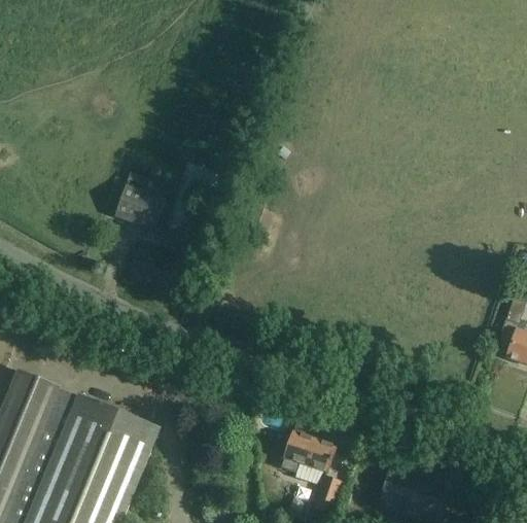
[(207,176),(224,178),(227,154),(202,151),(197,199),(204,200),(207,176)]
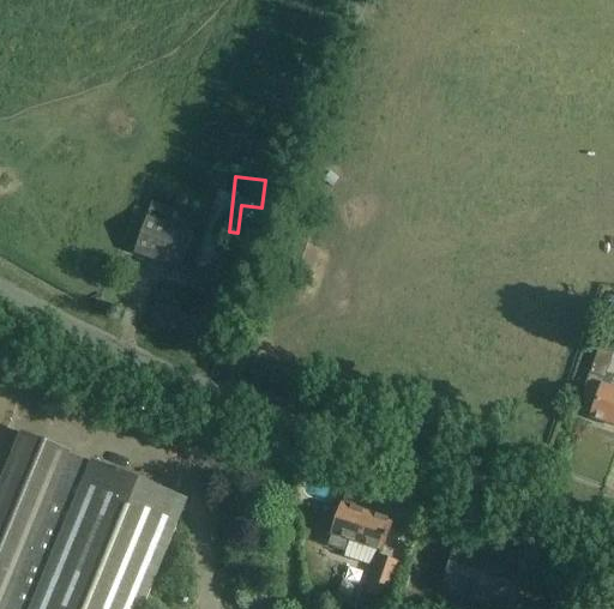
[(148,213),(143,227),(134,249),(180,266),(192,230),(148,213)]
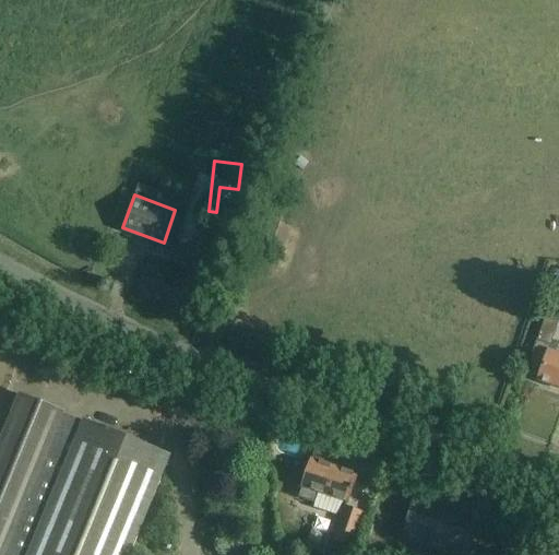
[(258,255),(273,260),(285,220),(271,215),(258,255)]
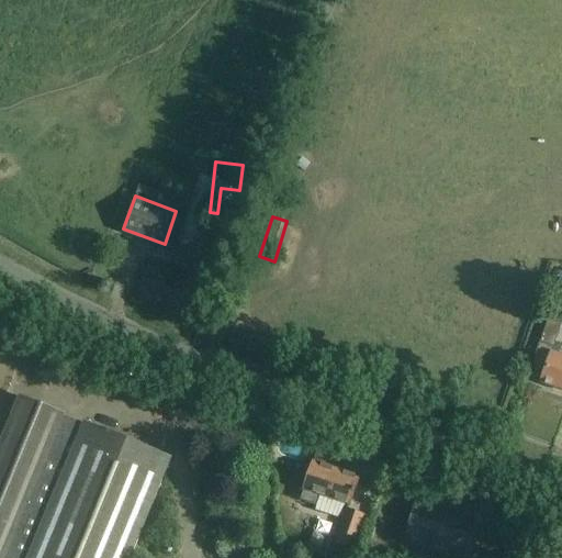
[(547,317),(528,374),(541,378),(540,380),(561,387),(561,342),(555,339),(561,322),(547,317)]
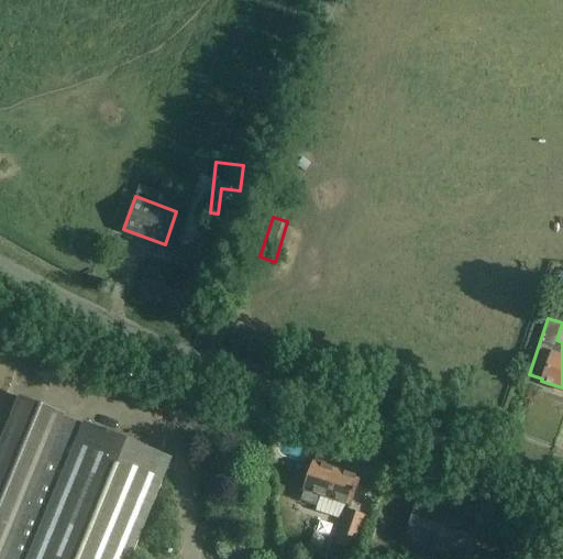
[(19,394),(10,414),(0,439),(0,558),(128,558),(170,457),(84,420),(79,431),(59,423),(63,413),(19,394)]
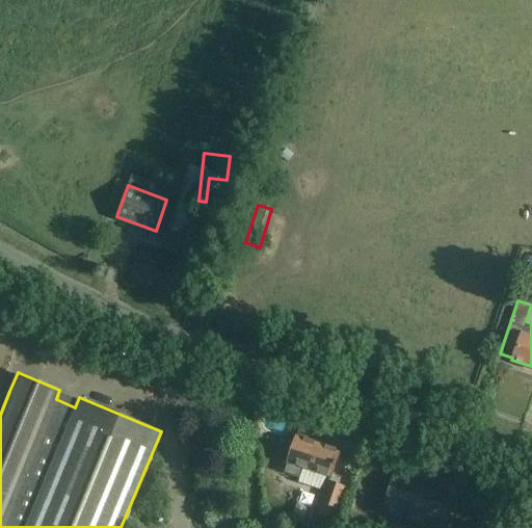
[(151,421),(169,428),(175,414),(156,406),(151,421)]
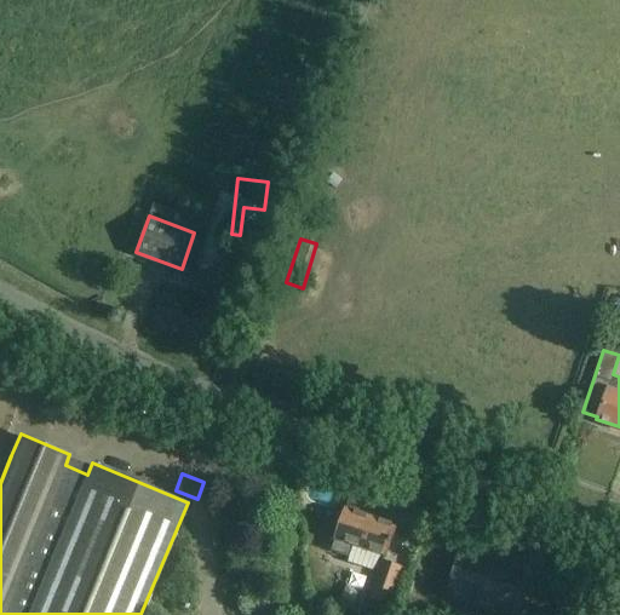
[(345,505),(331,549),(349,555),(352,542),(385,555),(396,523),(345,505)]
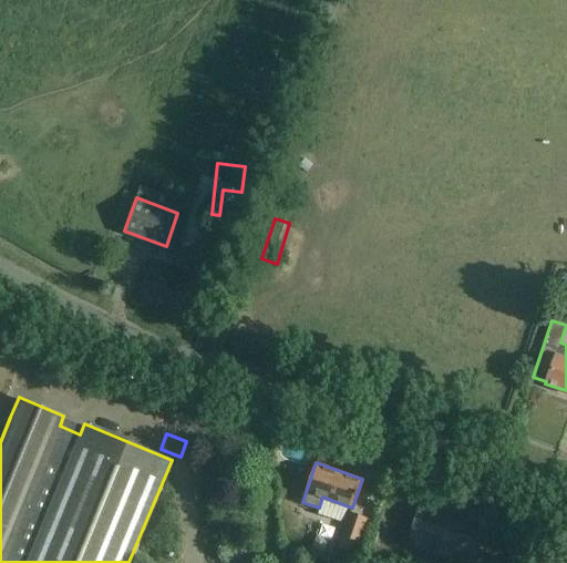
[(421,500),(414,521),(408,540),(473,561),(486,522),(421,500)]
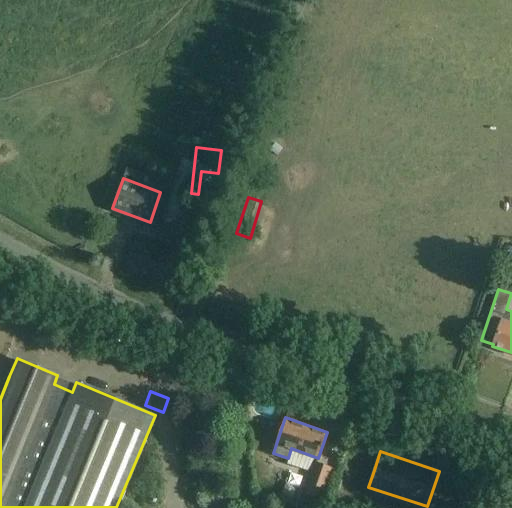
[(306,491),(320,496),(331,466),(316,461),(306,491)]
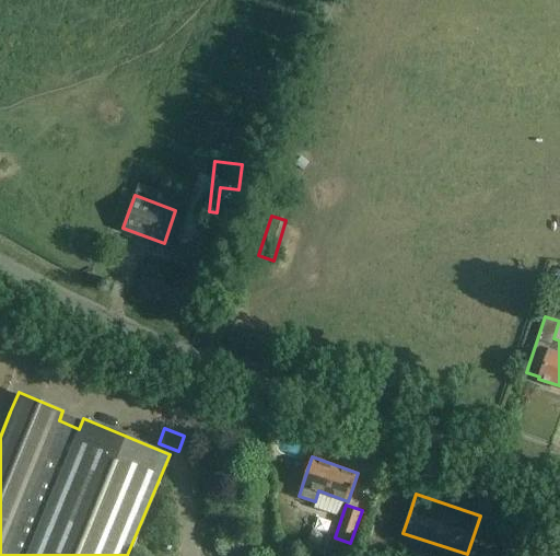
All buildings are outlined.
